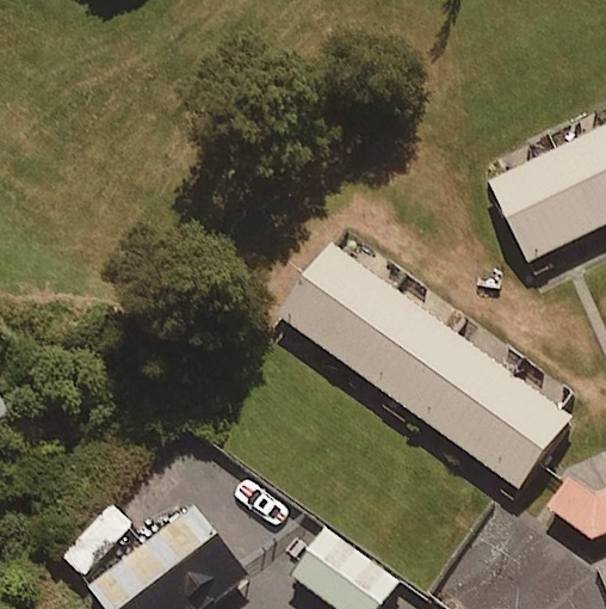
[(605,127),(495,177),(532,258),(605,225),(605,127)]
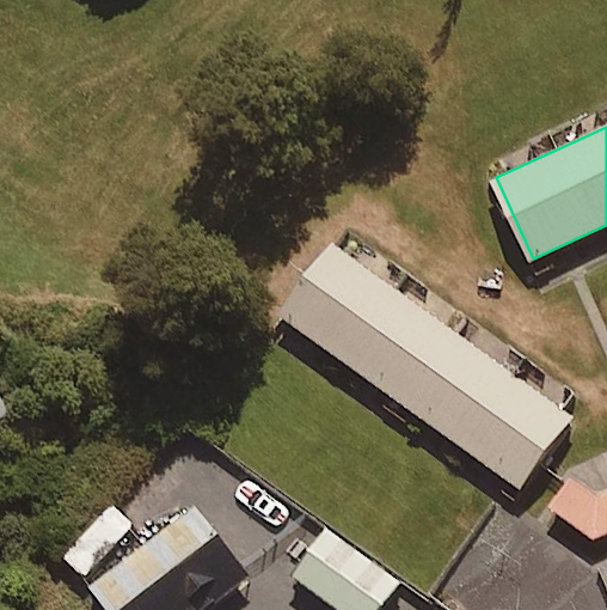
[(571,415),(335,239),(279,315),(516,489),(571,415)]
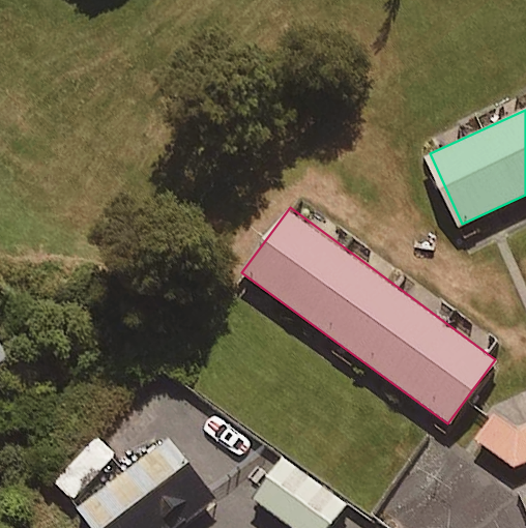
[(500,414),(479,438),(520,468),(525,465),(525,427),(521,429),(500,414)]
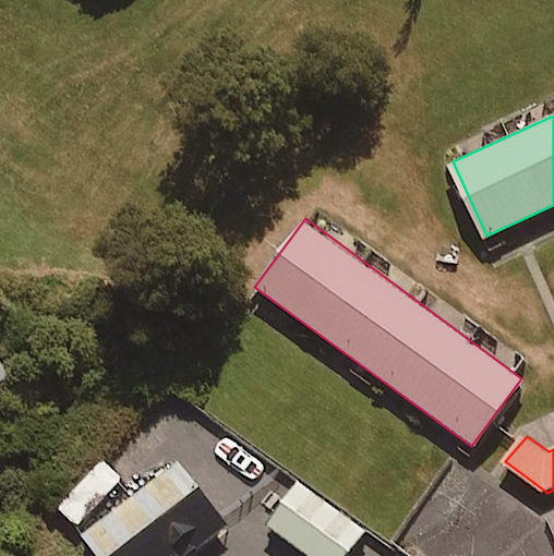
[(182,555),(235,511),(184,454),(82,541),(95,555),(182,555)]
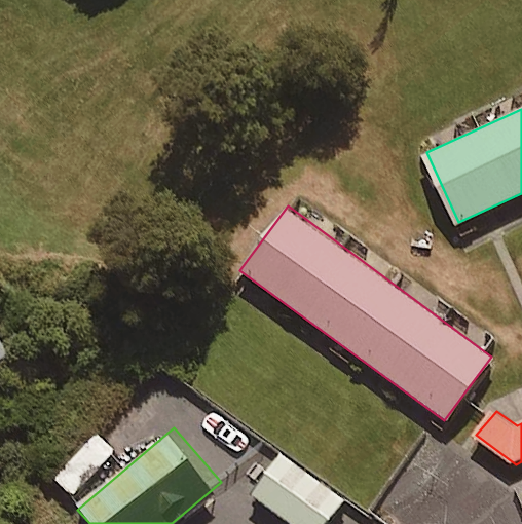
[(124,455),(104,436),(58,484),(78,503),(124,455)]
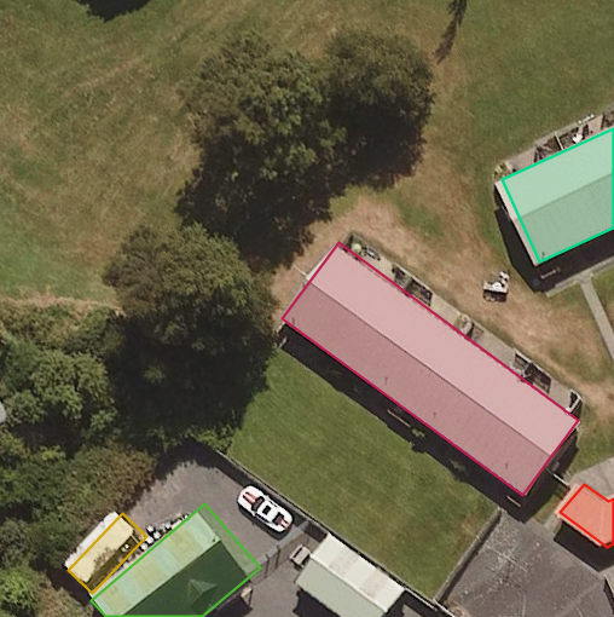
[(380,616),(405,583),(332,530),(299,575),(354,616),(380,616)]
